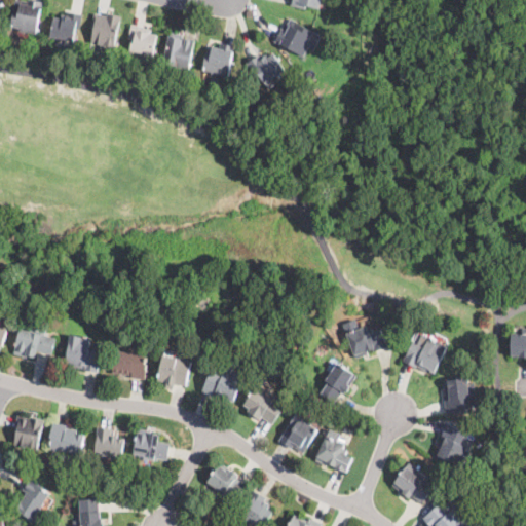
[(25,0),(29,1),(29,0),(38,0),(43,1),(36,34),(20,31),(17,30),(19,28),(11,26),(11,23),(10,22),(14,0),(25,0)]
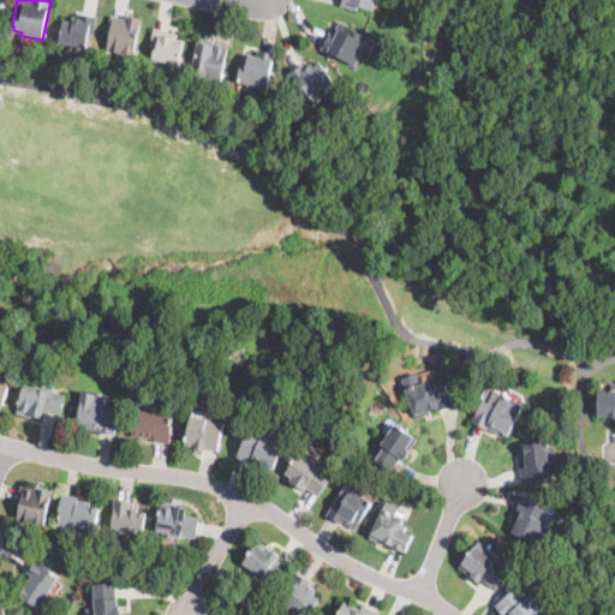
[(375,0),(374,10),(358,5),(357,10),(341,5),(341,0),(375,0)]
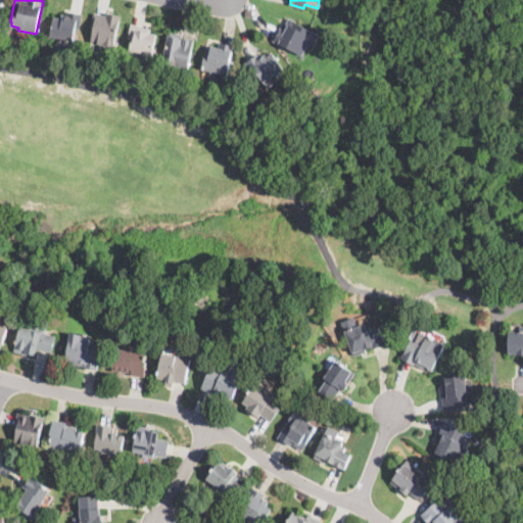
[(83,13),(82,15),(80,28),(76,28),(74,41),(50,36),(54,18),(54,15),(61,17),(62,14),(66,15),(67,10),(83,13)]
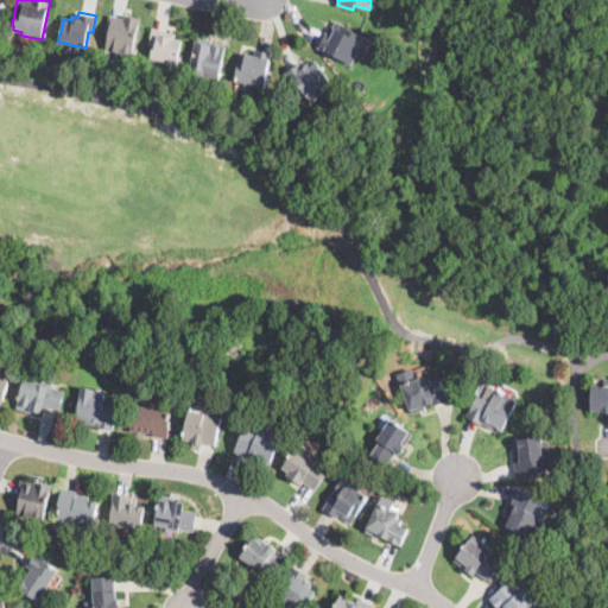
[(134,17),(140,18),(131,64),(120,62),(114,59),(115,51),(105,48),(108,29),(107,29),(109,14),(124,18),(125,14),(134,17)]
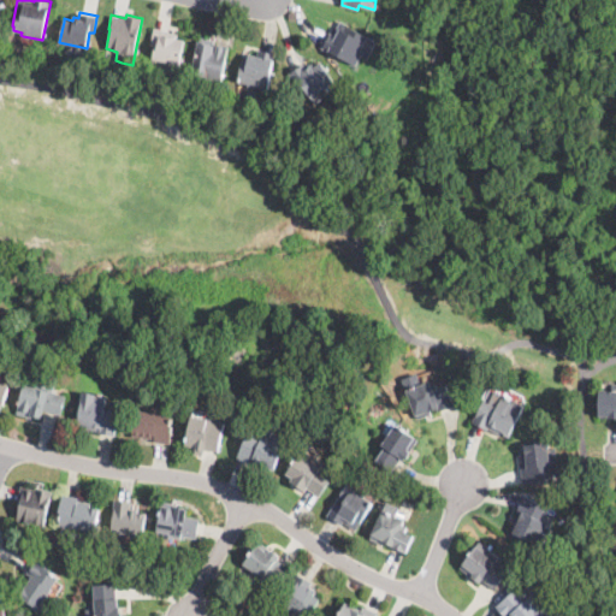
[(355,30),(367,36),(362,46),(372,51),(367,59),(361,55),(356,64),(321,46),(330,31),(333,34),(339,22),(355,30)]
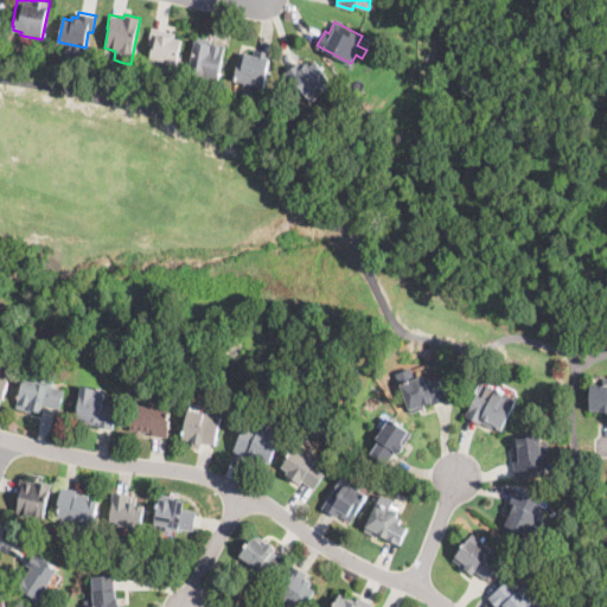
[(179,57),(177,64),(149,58),(152,45),(148,45),(152,27),(167,31),(166,36),(183,39),(179,57)]
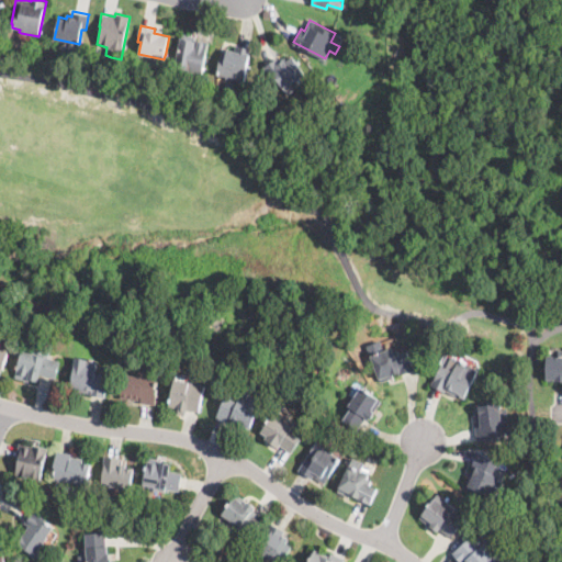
[(197,36),(195,40),(209,42),(202,72),(175,67),(180,40),(181,36),(188,37),(189,35),(197,36)]
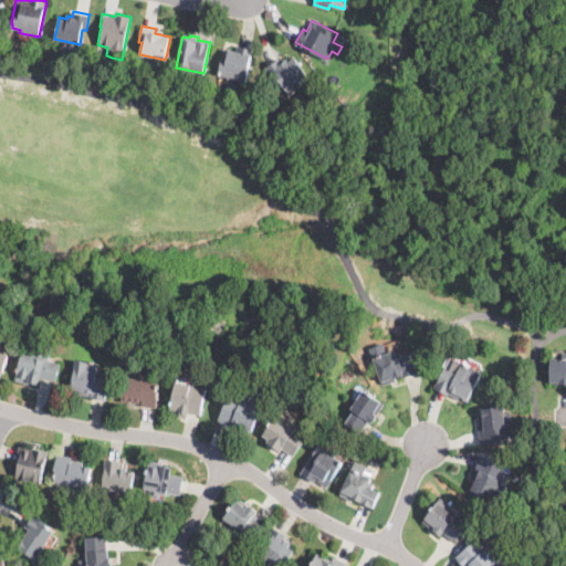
[(252,50),(252,51),(245,83),(227,79),(227,76),(217,74),(222,48),(236,51),(238,45),(253,49),(252,50)]
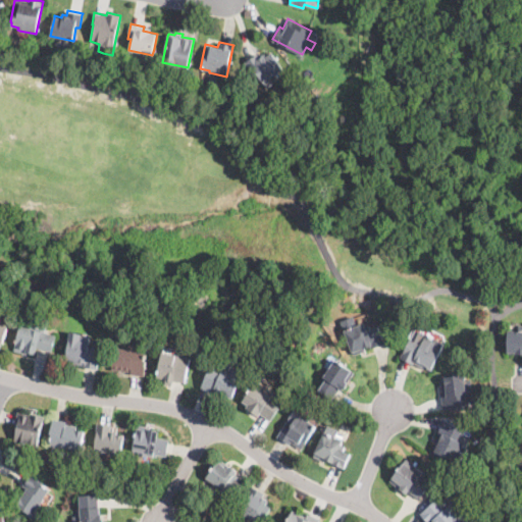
[(272,54),(277,61),(282,69),(264,83),(256,71),(253,73),(245,62),(257,53),(260,57),(264,53),(266,56),(271,53),(272,54)]
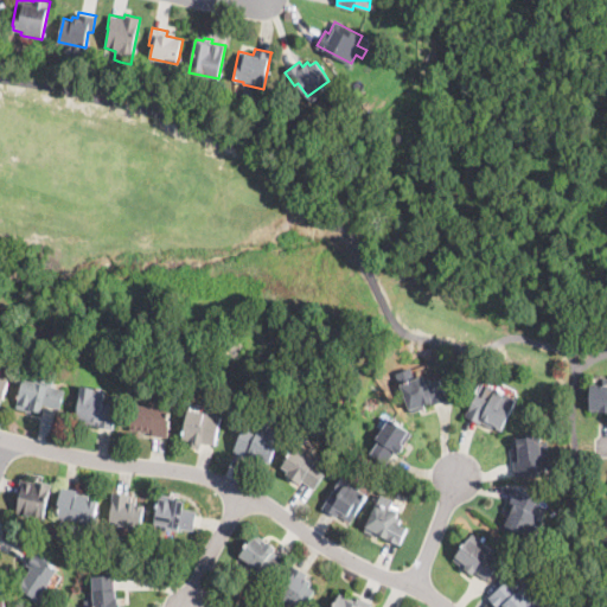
[(10,379),(0,375),(0,400),(2,401),(10,379)]
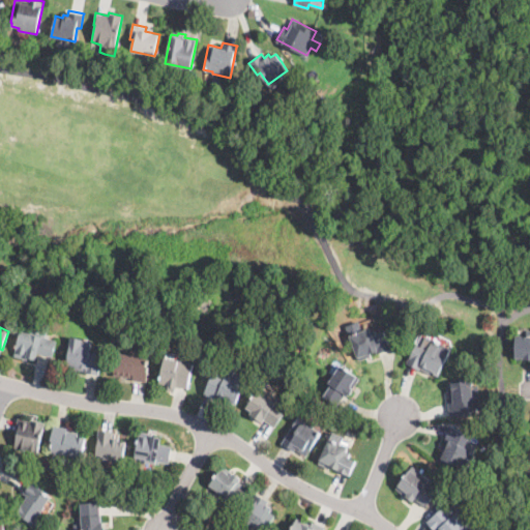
[(38,331),(38,332),(46,334),(45,336),(57,341),(52,357),(38,352),(35,362),(12,355),(21,330),(27,331),(28,327),(38,331)]
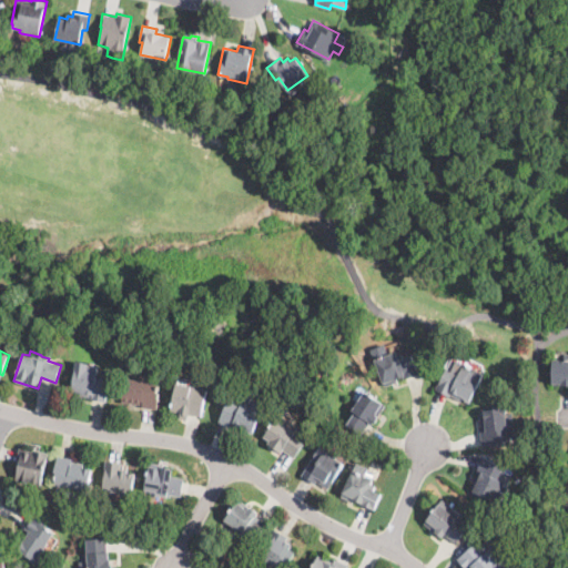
[(397,354),(398,358),(412,354),(418,375),(405,379),(404,376),(397,378),(398,383),(385,387),(375,358),(396,351),(397,354)]
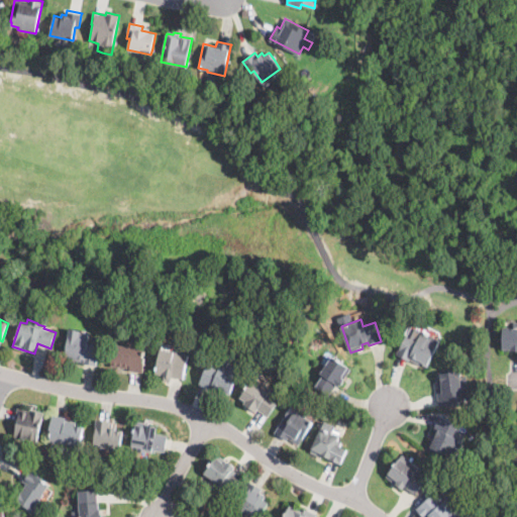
[(516,349),(502,349),(503,330),(503,326),(516,326),(516,349)]
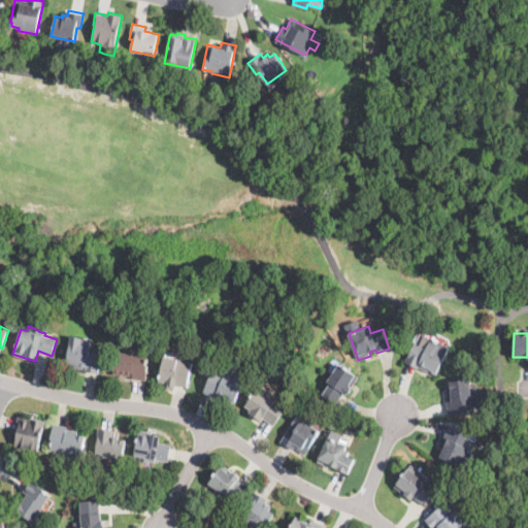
[(98,372),(98,374),(86,371),(86,370),(73,368),(74,366),(66,365),(72,334),(91,337),(90,349),(102,351),(98,372)]
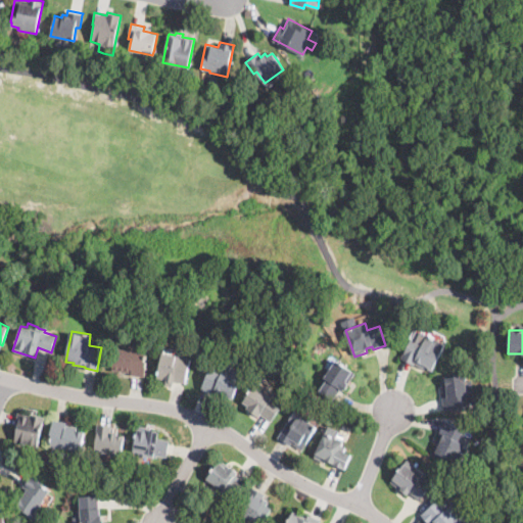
[(436,338),(441,341),(445,343),(432,371),(403,358),(402,357),(412,338),(416,340),(420,331),(436,338)]
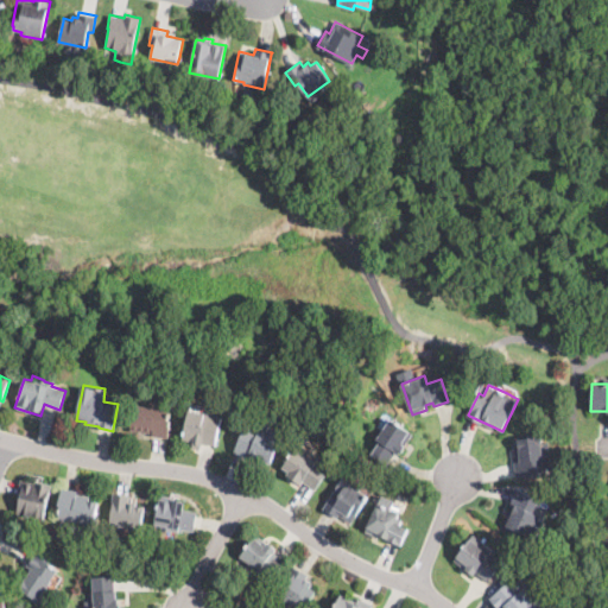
[(168,437),(168,438),(153,436),(153,434),(130,430),(132,411),(130,411),(131,405),(134,401),(138,403),(139,405),(170,410),(169,419),(170,419),(168,437)]
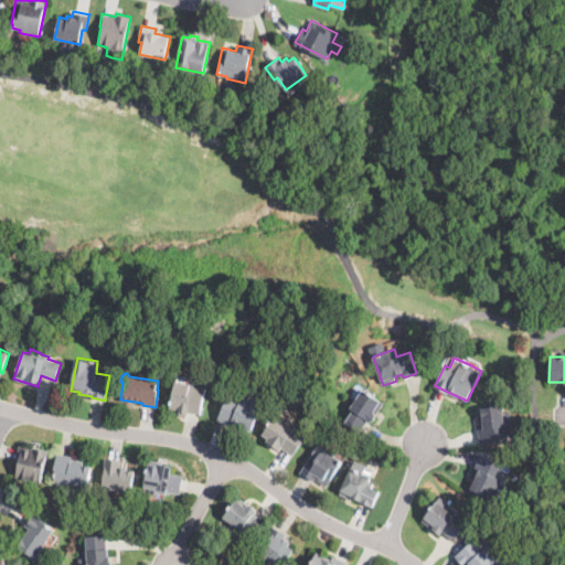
[(201,411),(200,415),(188,412),(187,417),(178,416),(179,412),(170,409),(177,380),(205,386),(201,411)]
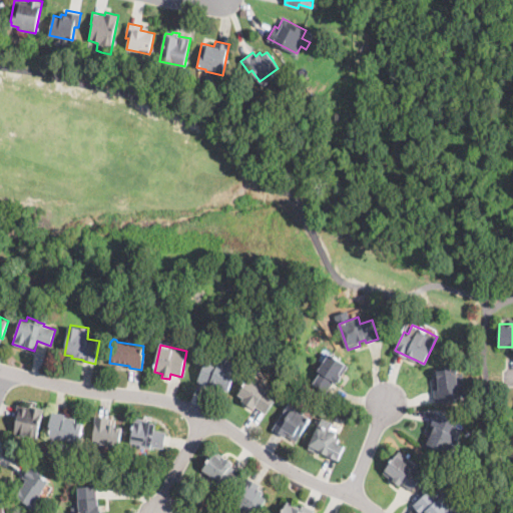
[(237,364),(240,366),(226,394),(210,386),(209,387),(197,382),(196,381),(205,363),(209,364),(214,353),(237,364)]
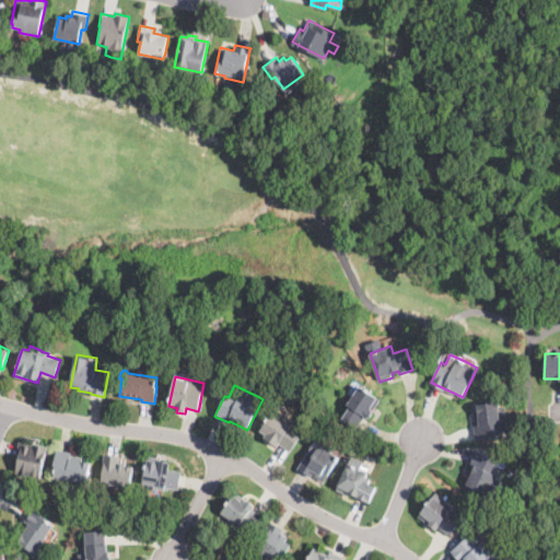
[(371,417),(369,419),(368,420),(363,417),(357,428),(342,419),(350,406),(348,405),(361,385),(375,395),(374,397),(381,401),(371,417)]
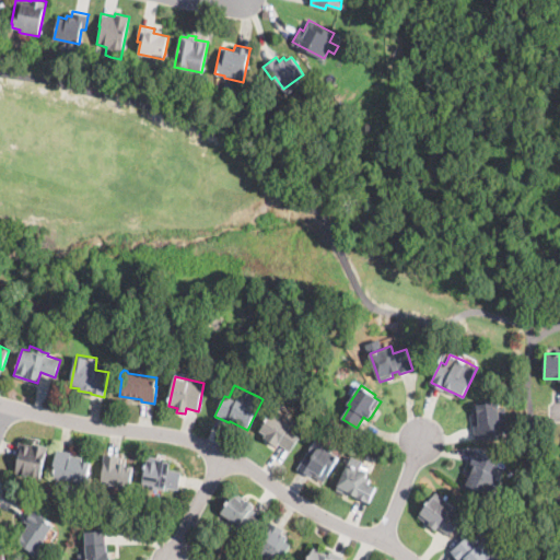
[(499,407),(499,408),(505,407),(508,431),(501,432),(501,438),(475,440),(474,426),(476,426),(475,413),(477,412),(476,403),(498,400),(499,407)]
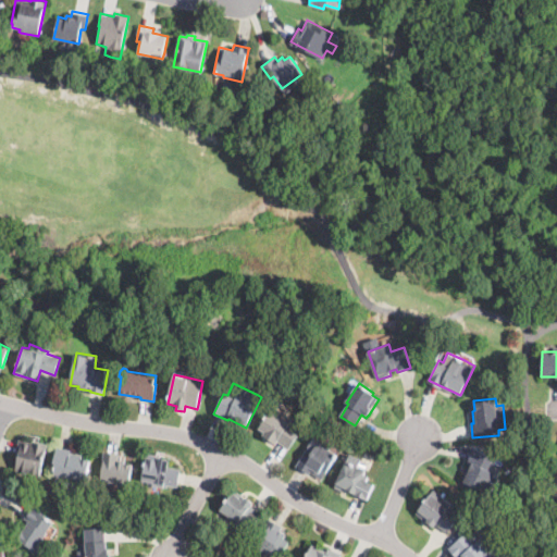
[(296,435),(291,444),(287,449),(277,443),(276,444),(264,435),(267,432),(259,428),(271,410),(289,423),(287,426),(298,433),(296,435)]
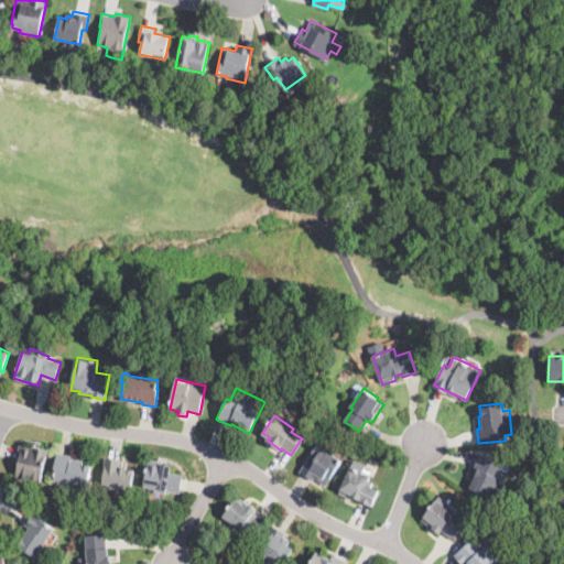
[(331,477),(326,485),(314,477),(312,480),(299,473),(318,442),(343,458),(331,477)]
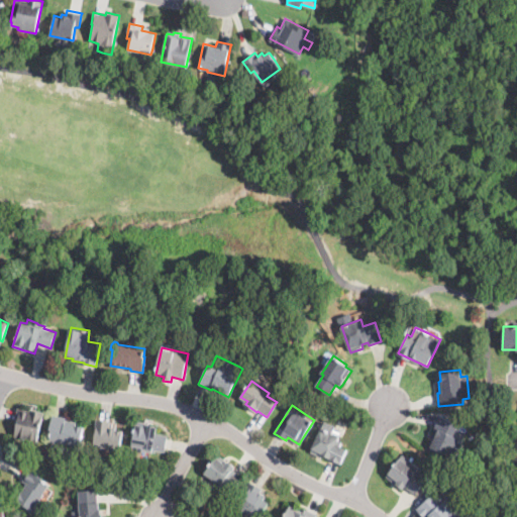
[(25,409),(29,410),(30,408),(43,411),(38,440),(15,436),(19,414),(16,414),(17,408),(25,409)]
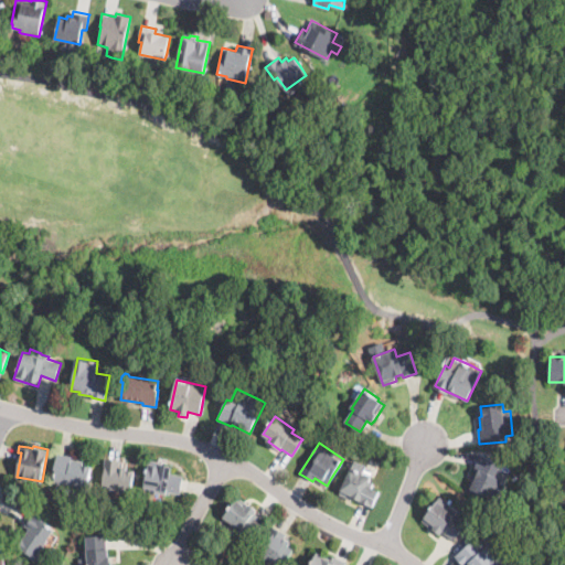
[(88,489),(86,489),(86,487),(51,480),(57,454),(72,457),(71,461),(92,466),(88,480),(89,481),(92,483),(91,487),(88,489)]
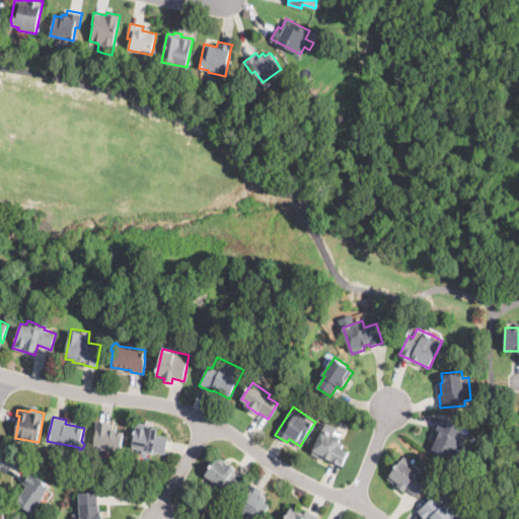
[(459,453),(455,461),(431,448),(440,432),(436,430),(442,419),(443,417),(461,427),(458,431),(466,436),(463,442),(465,443),(459,453)]
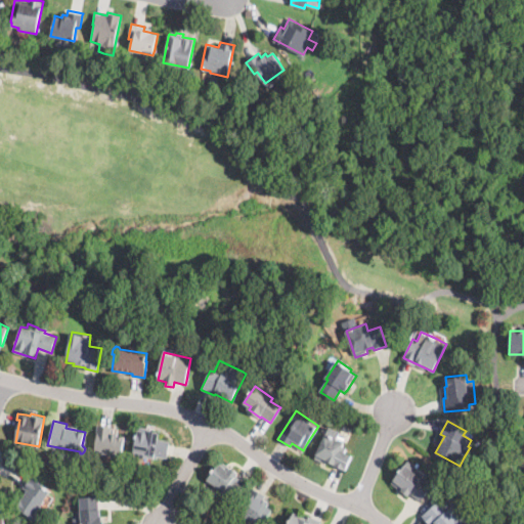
[(124,444),(122,459),(94,454),(96,433),(97,426),(113,428),(112,432),(118,433),(117,436),(125,437),(124,444)]
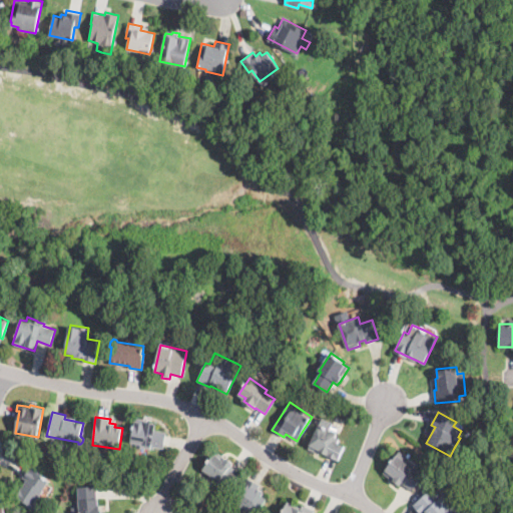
[(163,445),(163,446),(163,448),(154,446),(153,448),(144,447),(144,449),(135,447),(136,443),(130,442),(134,418),(149,421),(148,423),(154,424),(153,430),(166,432),(163,445)]
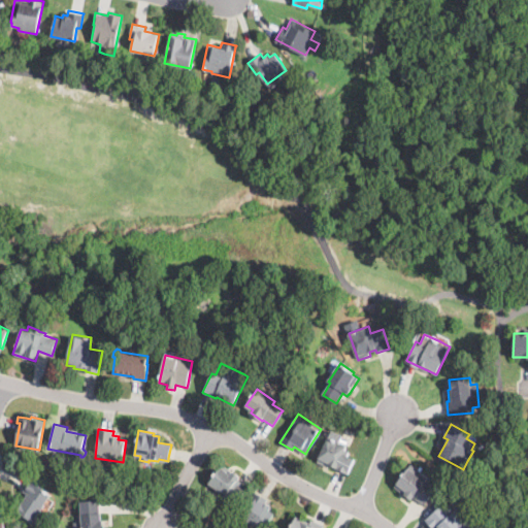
[(354,462),(352,466),(348,474),(329,466),(329,467),(318,462),(320,457),(319,456),(331,430),(341,434),(338,442),(347,446),(343,454),(355,459),(354,462)]
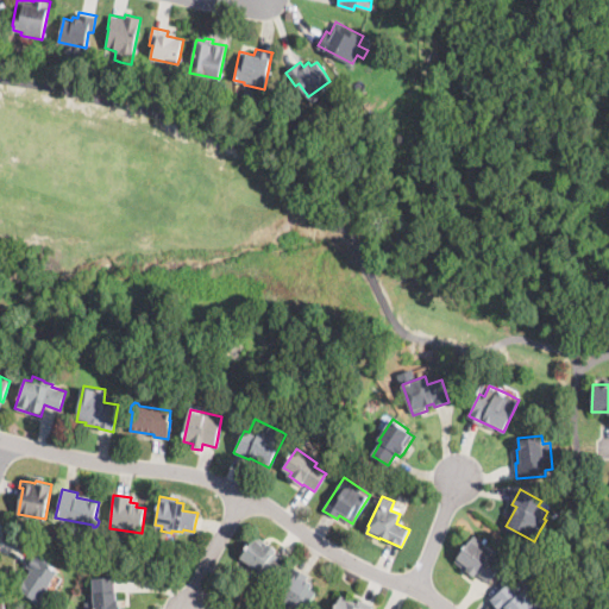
[(283,562),(278,566),(272,575),(262,566),(258,571),(249,565),(249,564),(240,557),(257,534),(278,551),(276,553),(284,560),(283,562)]
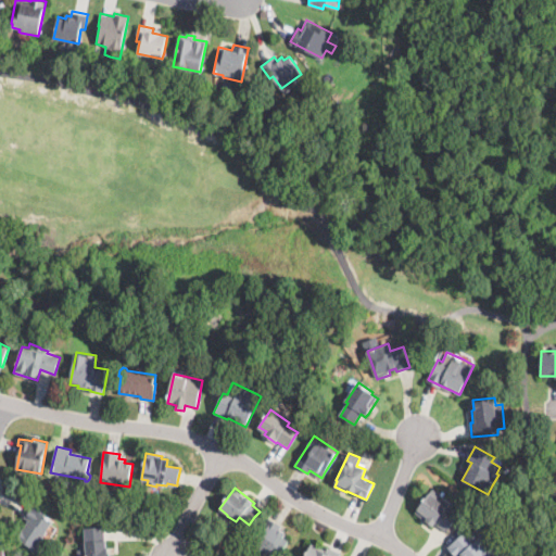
[(456,518),(453,523),(446,531),(433,522),(432,525),(415,512),(416,510),(432,489),(442,496),(440,498),(452,507),(449,512),(456,518)]
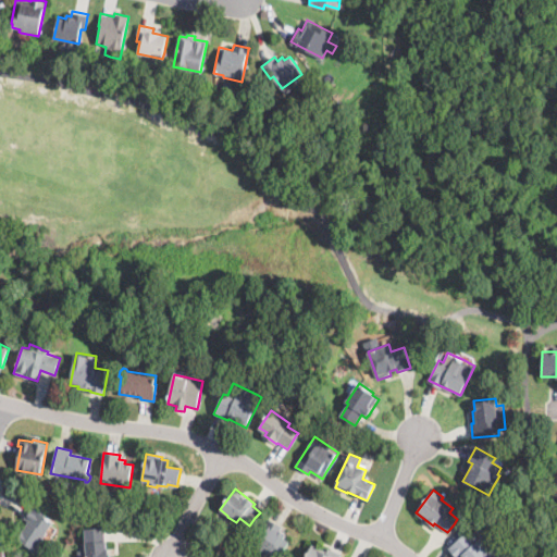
[(38,549),(37,552),(35,551),(17,540),(27,522),(23,520),(32,506),(54,520),(38,545),(39,547),(38,549)]
